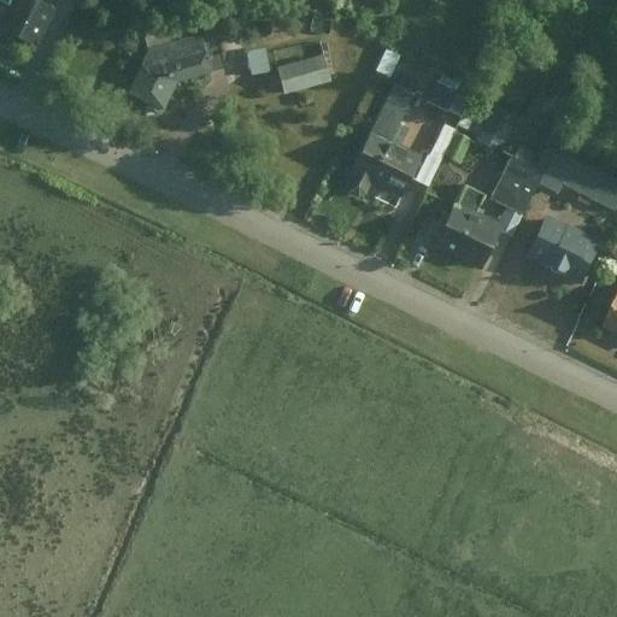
[(18,0),(5,29),(40,46),(62,0),(18,0)]
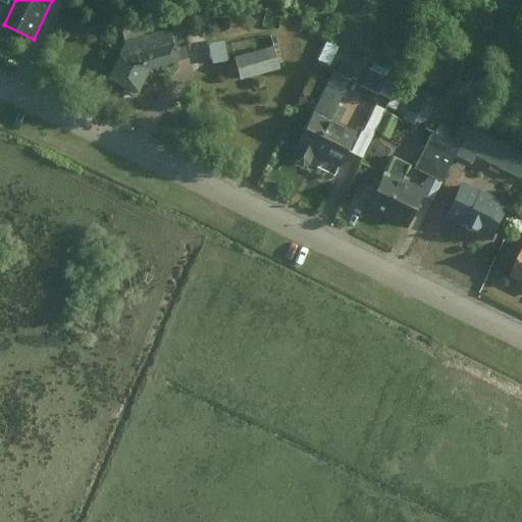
[(106,76),(137,92),(149,70),(172,64),(167,32),(123,41),(106,76)]
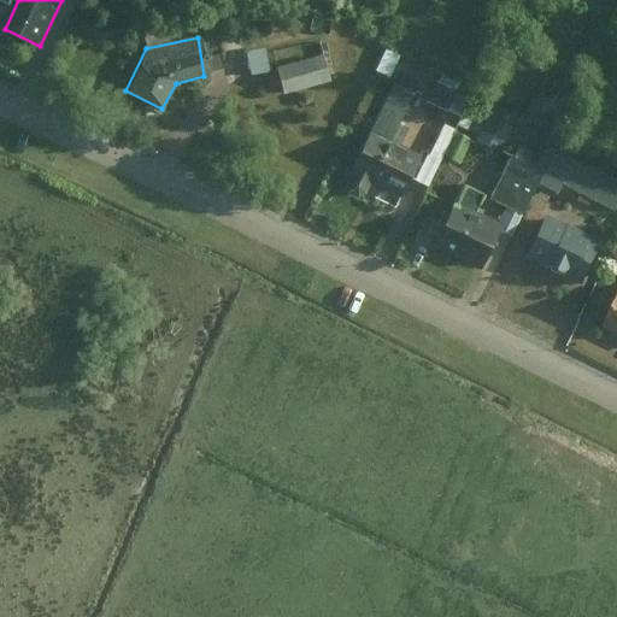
[(248,50),(253,71),(270,68),(265,46),(248,50)]
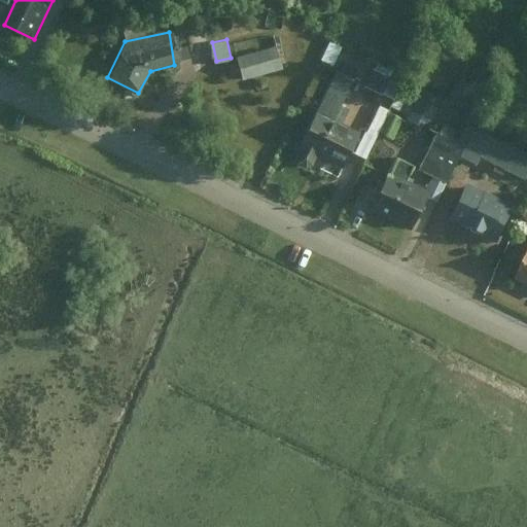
[(332,63),(340,46),(329,41),(322,59),(332,63)]
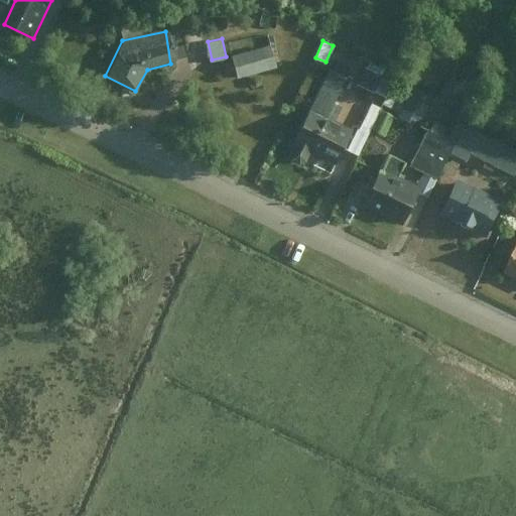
[(229,54),(235,79),(277,68),(271,44),(229,54)]
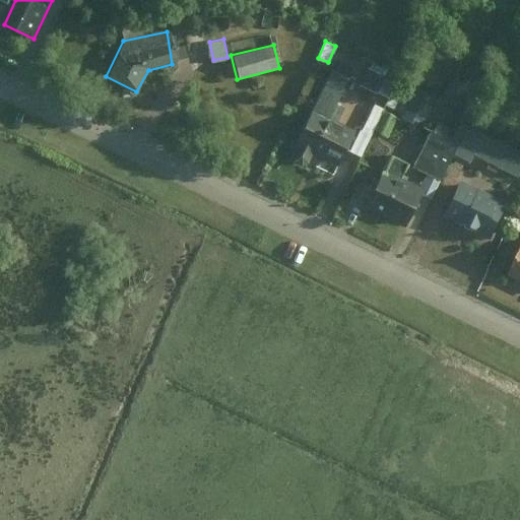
[(334,69),(358,77),(365,58),(341,50),(334,69)]
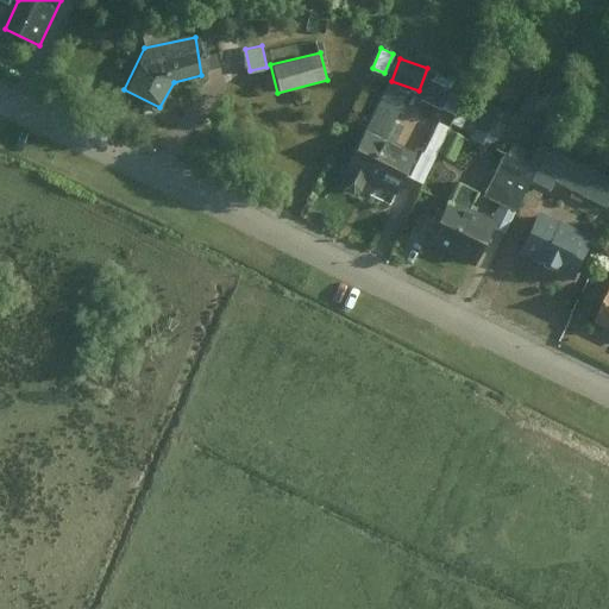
[(429,77),(421,99),(443,107),(451,87),(429,77)]
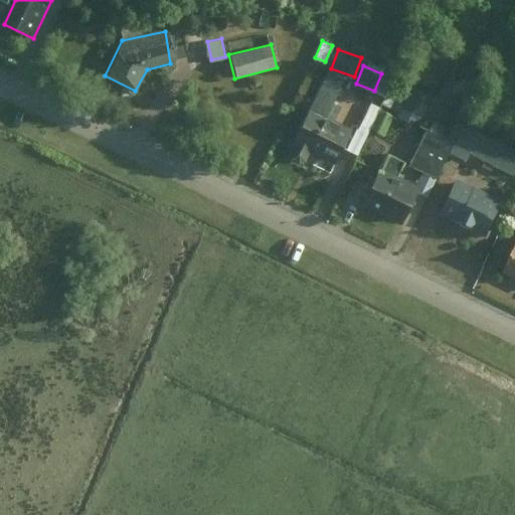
[(421,123),(433,96),(406,83),(394,111),(421,123)]
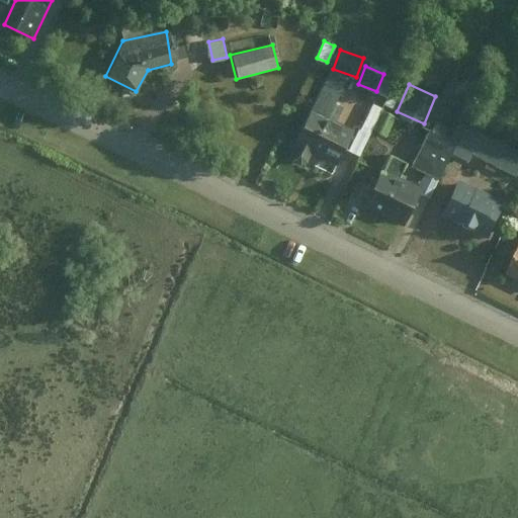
[(289,157),(333,179),(353,140),(310,117),(289,157)]
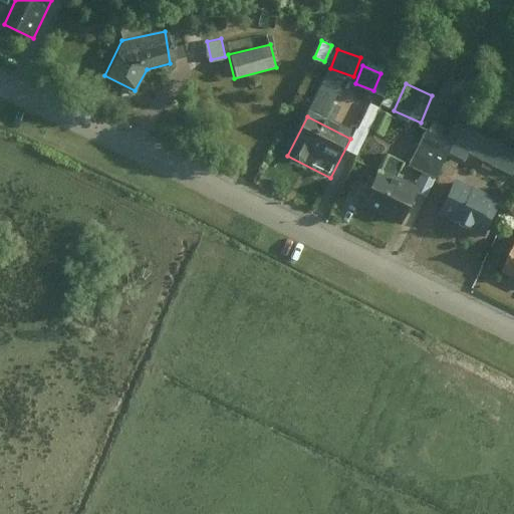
[(458,156),(509,182),(513,172),(513,155),(470,133),(458,156)]
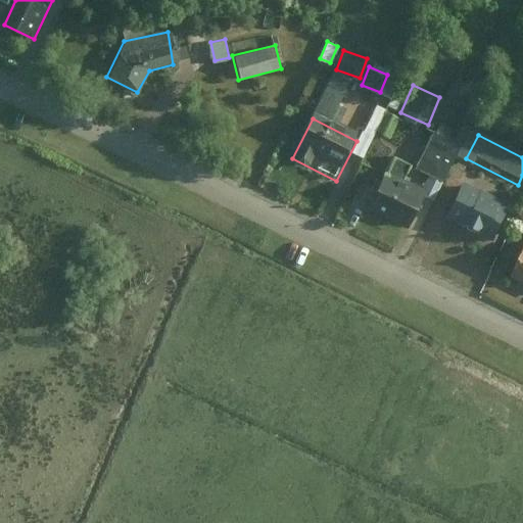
[(362,209),(406,231),(424,192),(381,171),(362,209)]
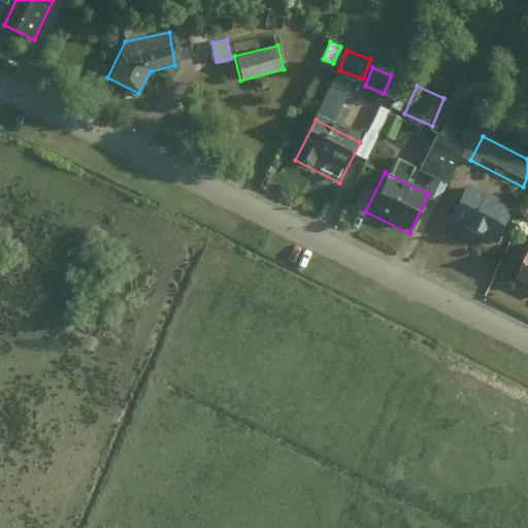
[(450,223),(498,248),(516,211),(467,188),(450,223)]
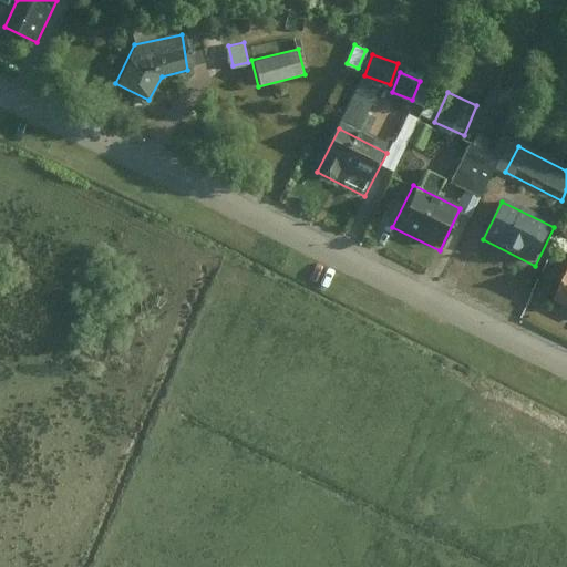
[(566,267),(549,302),(566,310),(566,267)]
